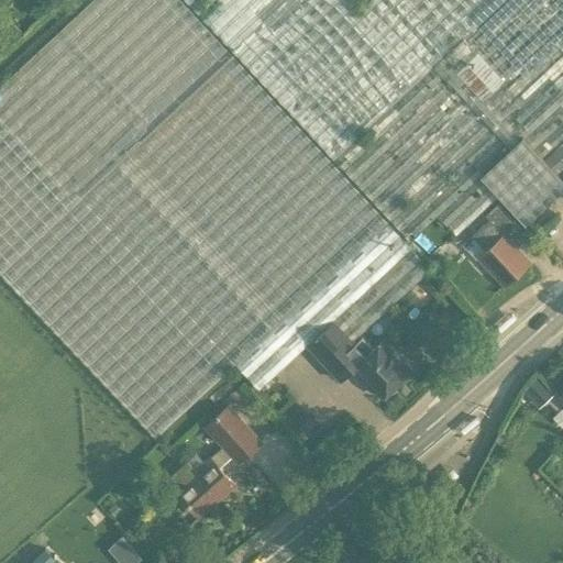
[(258,390),(306,346),(332,322),(352,344),(361,335),(430,272),(179,0),(92,0),(0,86),(0,275),(155,438),(235,364),(258,390)]
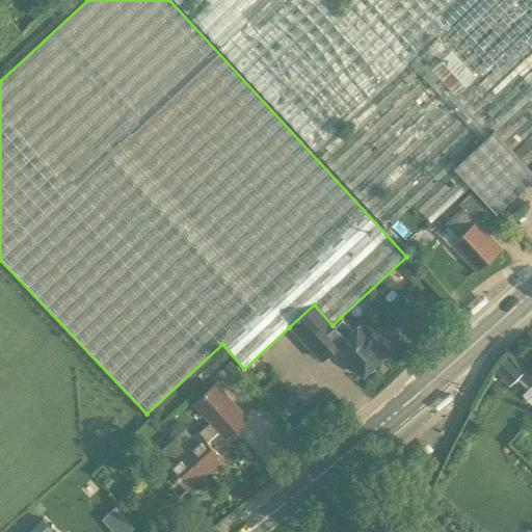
[(531,171),(531,170),(531,0),(175,0),(404,246),(470,185),(496,212),(531,178),(531,171)]
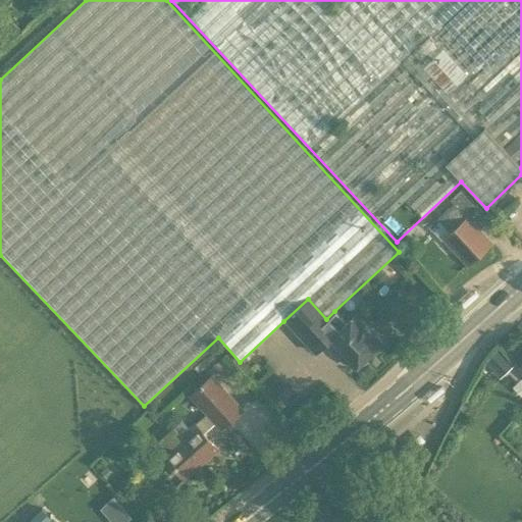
[(481,212),(461,190),(449,200),(453,204),(436,219),(450,233),(442,240),(466,265),(490,243),(471,222),(481,212)]
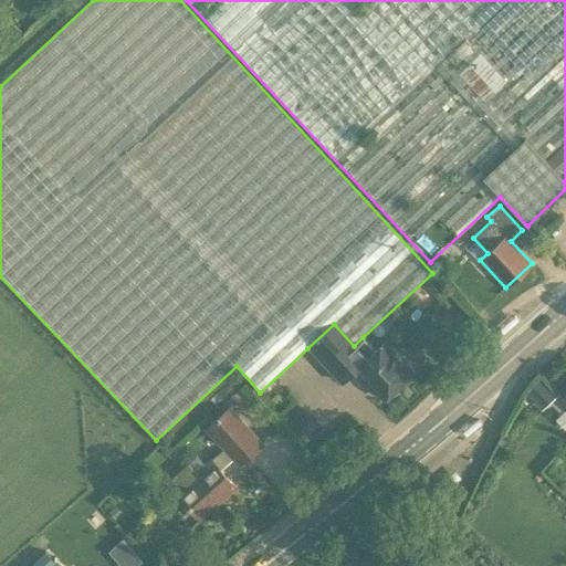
[(427,286),(412,293),(419,305),(433,299),(427,286)]
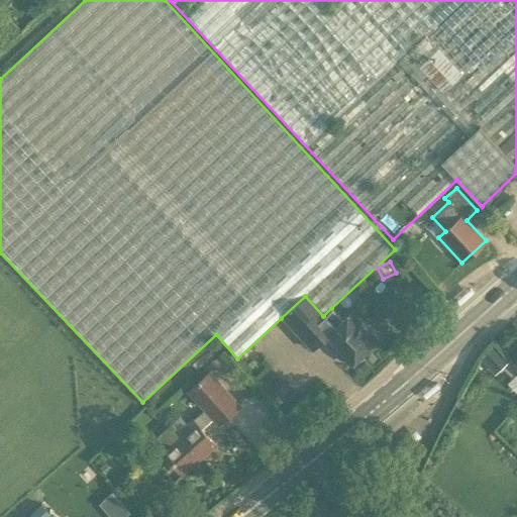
[(340,317),(331,308),(323,316),(305,296),(281,318),(312,350),(325,338),(350,366),(377,341),(350,314),(349,315),(346,311),(340,317)]
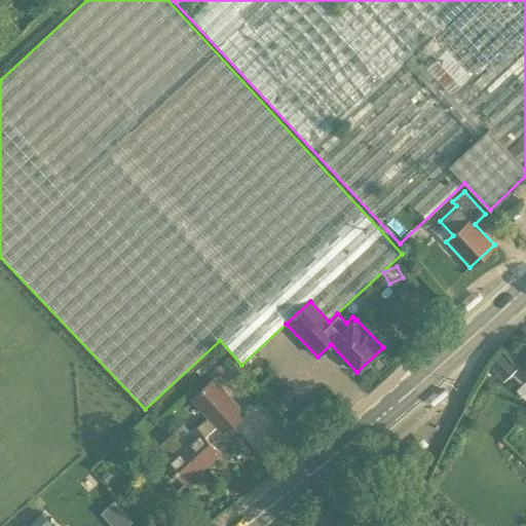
[(498,350),(485,362),(496,377),(511,367),(498,350)]
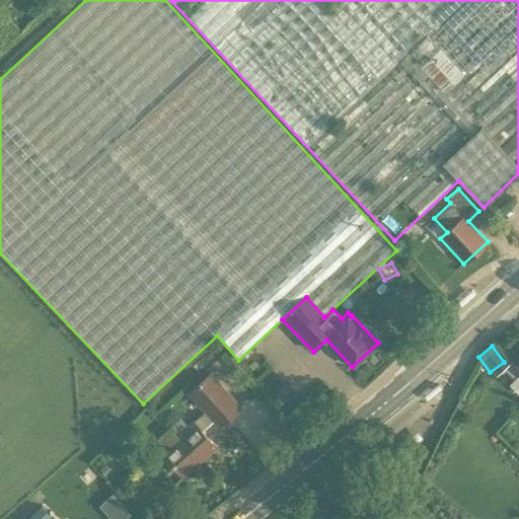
[(162,454),(182,476),(215,447),(200,431),(212,420),(219,427),(239,409),(209,375),(189,393),(205,412),(179,434),(171,425),(156,439),(166,450),(162,454)]
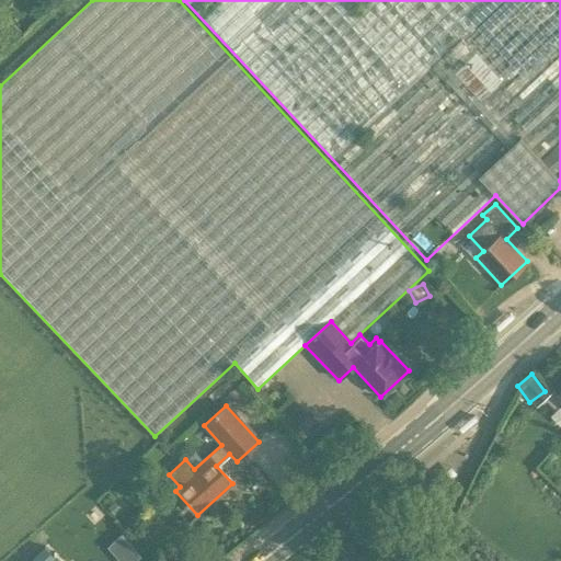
[(27,560),(68,560),(111,519),(92,500),(27,560)]
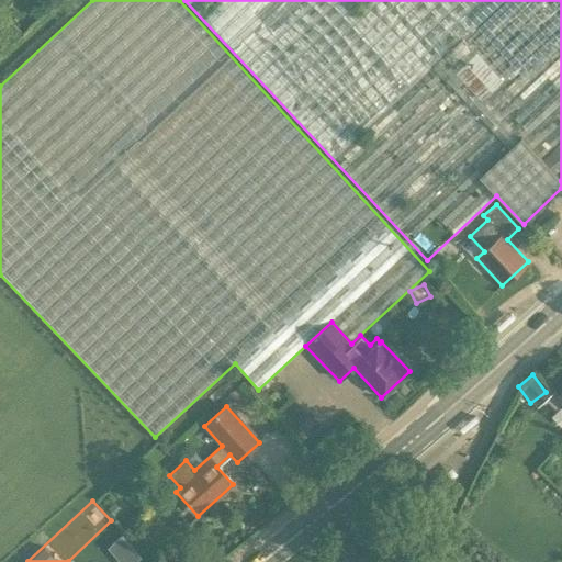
[(105,544),(119,561),(132,561),(139,557),(121,532),(105,544)]
